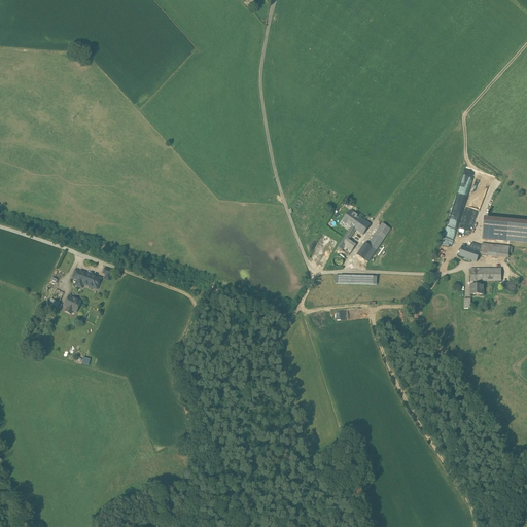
[(361,218),(350,210),(343,220),(352,227),(352,226),(354,229),(361,218)]
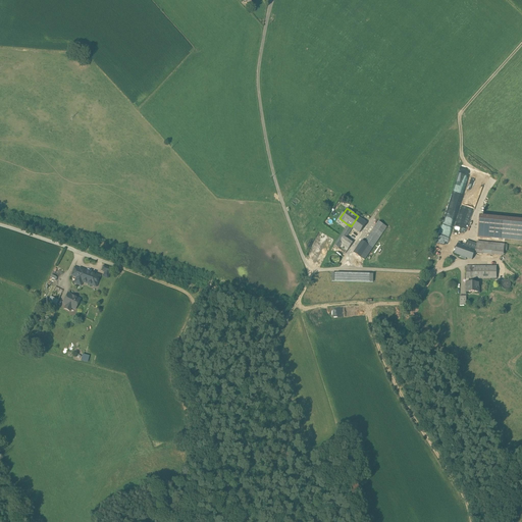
[(367,222),(358,216),(351,226),(354,228),(360,232),(367,222)]
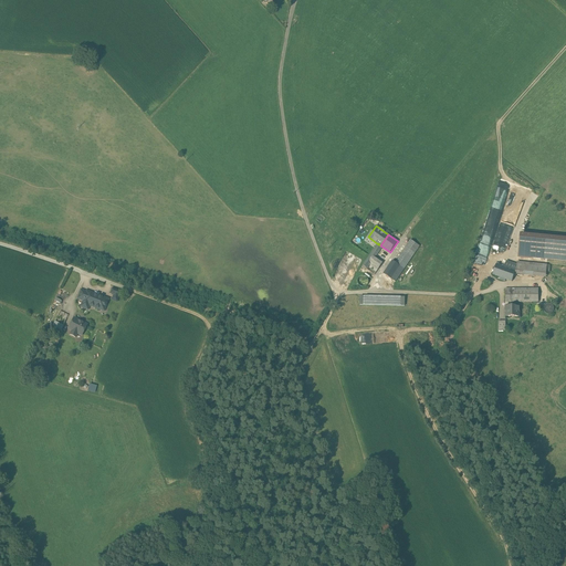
[(565,239),(521,234),(520,240),(565,244),(565,239)]
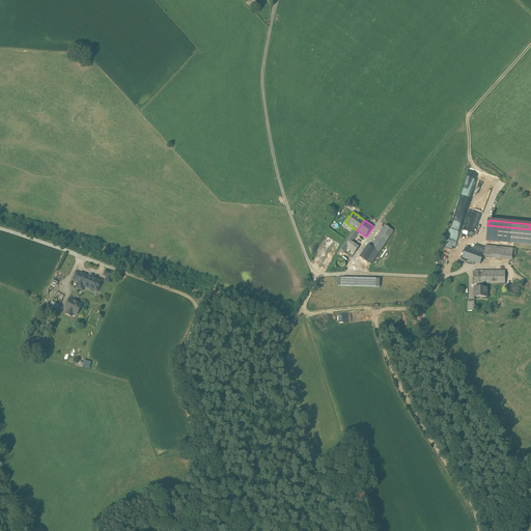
[(394,231),(385,225),(383,229),(391,235),(394,231)]
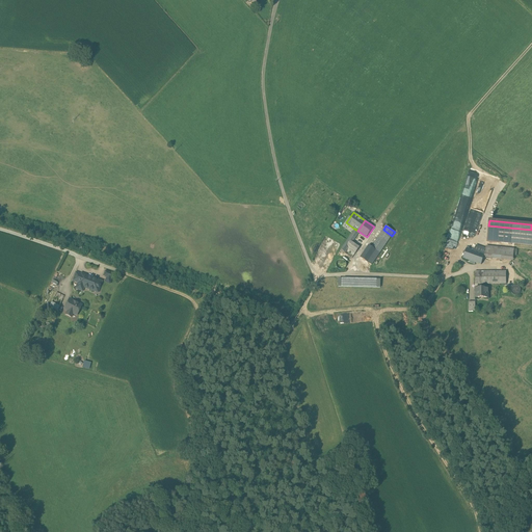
[(531,230),(488,225),(487,241),(499,242),(504,242),(531,244),(531,230)]
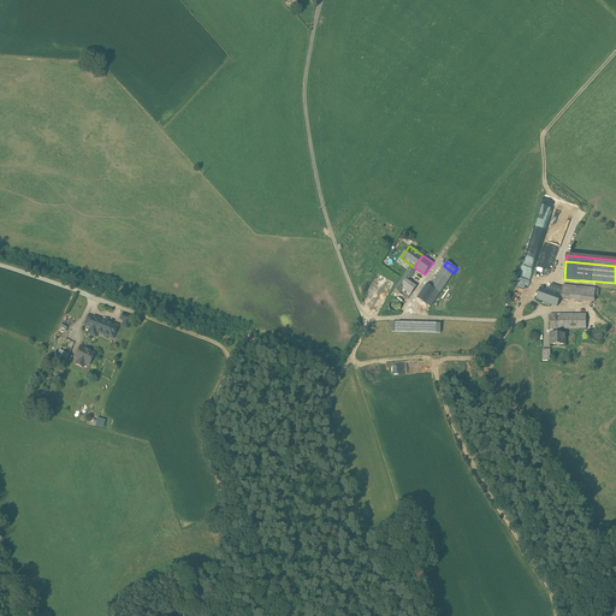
[(401,280),(395,289),(400,292),(409,279),(415,271),(416,271),(418,270),(414,267),(412,265),(412,266),(407,272),(401,280)]
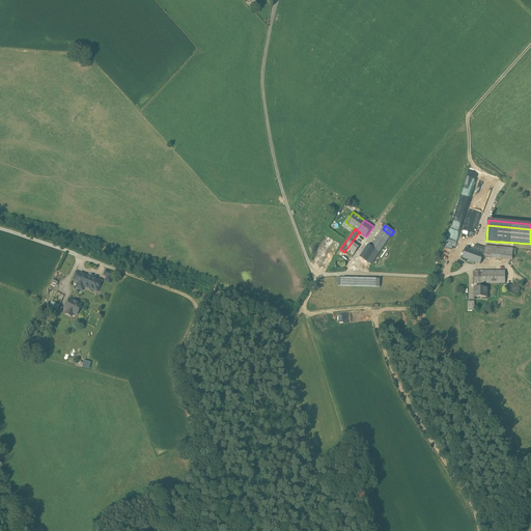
[(391,235),(383,229),(379,235),(387,241),(391,235)]
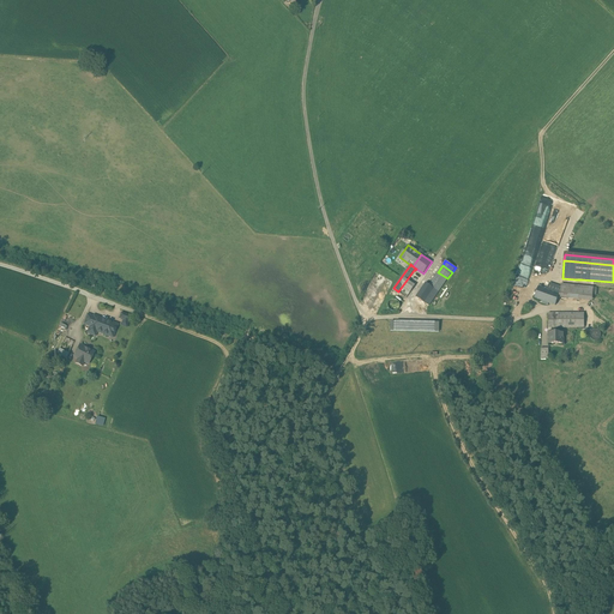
[(447,278),(438,272),(433,280),(429,286),(438,292),(447,278)]
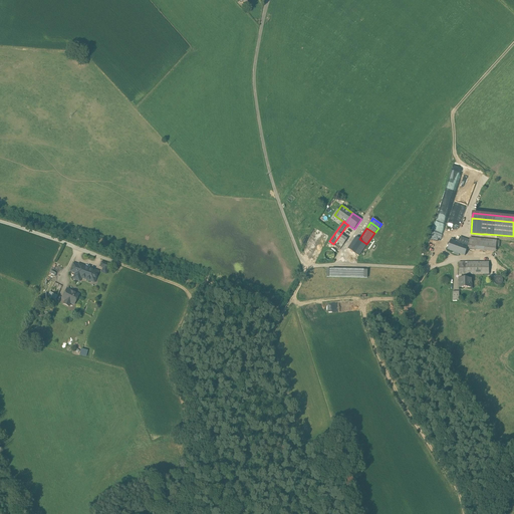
[(341,233),(333,244),(332,244),(340,249),(347,238),(341,233)]
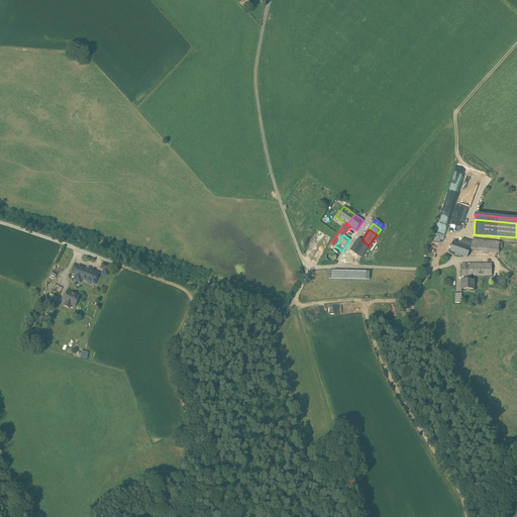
[(362,240),(358,238),(357,238),(356,240),(355,241),(350,249),(362,257),(369,245),(362,240)]
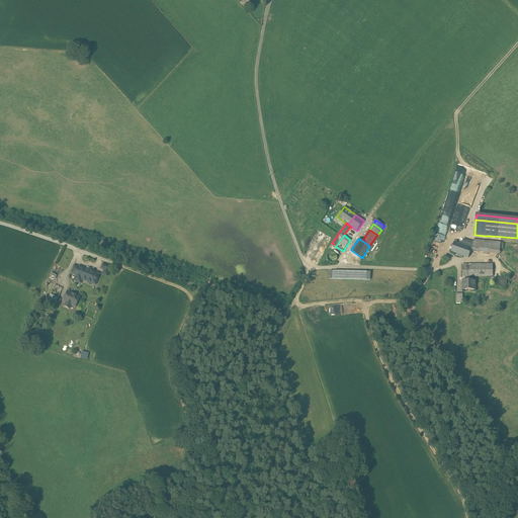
[(463,240),(461,244),(471,248),(473,248),(473,243),(463,240)]
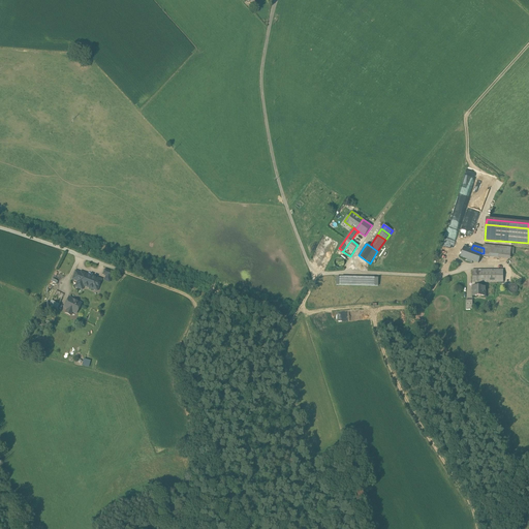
[(510,248),(484,245),(484,248),(484,253),(510,256),(510,255),(510,248)]
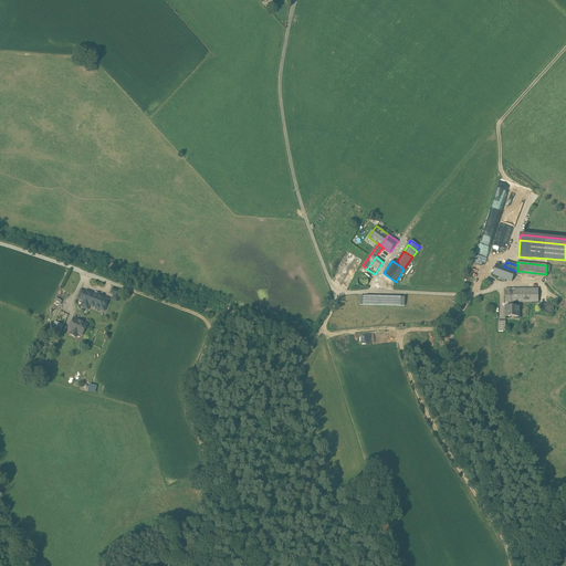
[(504,266),(496,264),(492,274),(512,282),(515,271),(504,266)]
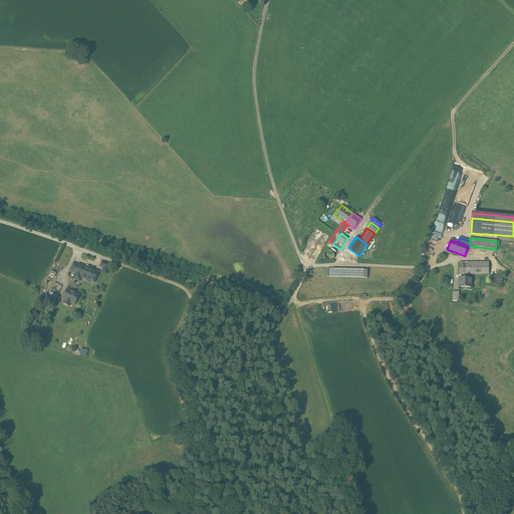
[(334,257),(334,255),(334,254),(333,252),(331,251),(329,251),(327,251),(326,252),(325,254),(324,256),(325,257),(326,259),(327,260),(329,260),(331,260),(333,259),(334,257)]
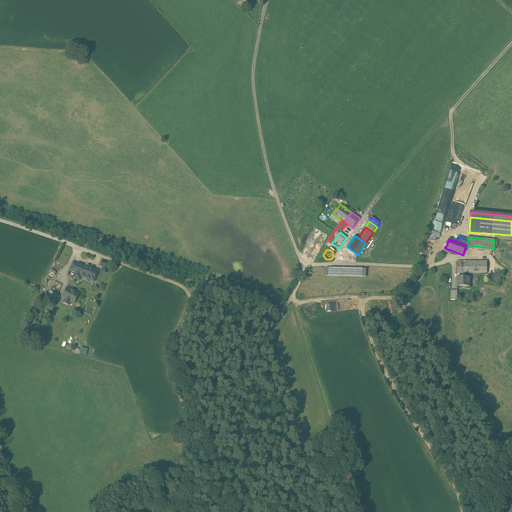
[(487,261),(457,261),(457,273),(469,273),(487,273),(487,261)]
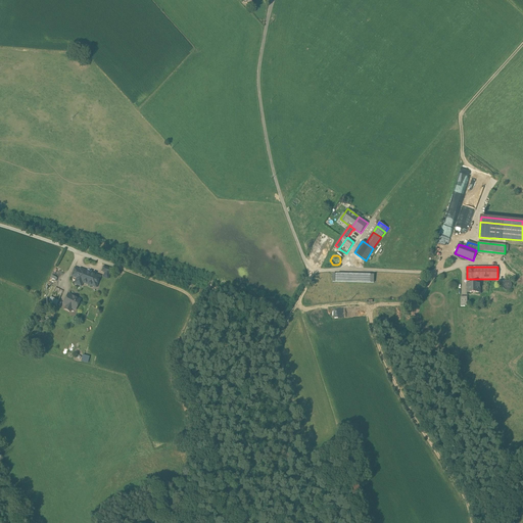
[(80,270),(75,268),(72,276),(77,278),(80,270)]
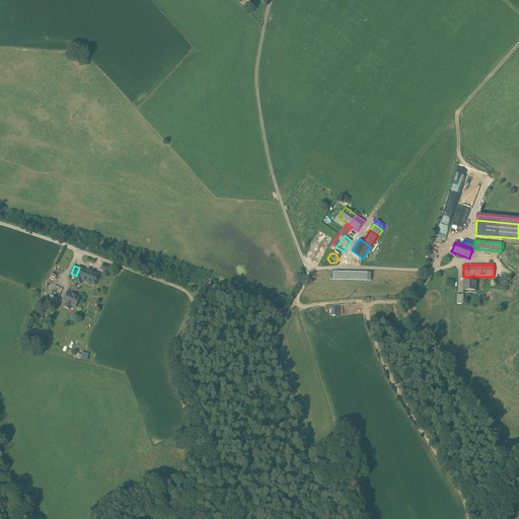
[(94,274),(86,271),(83,270),(83,269),(79,267),(79,268),(76,276),(74,282),(77,283),(79,279),(82,280),(95,285),(99,275),(94,273),(94,274)]
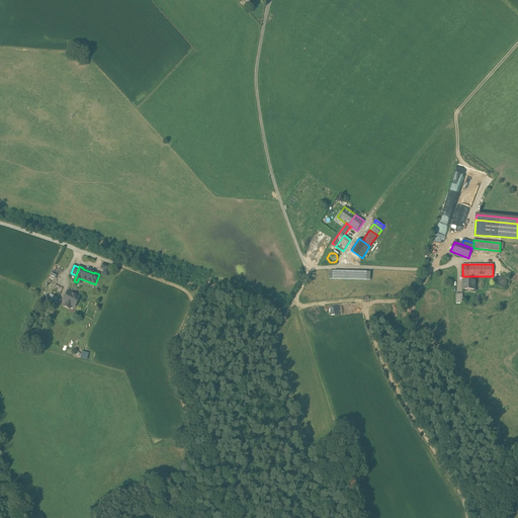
[(370,272),(330,271),(329,278),(370,280),(370,272)]
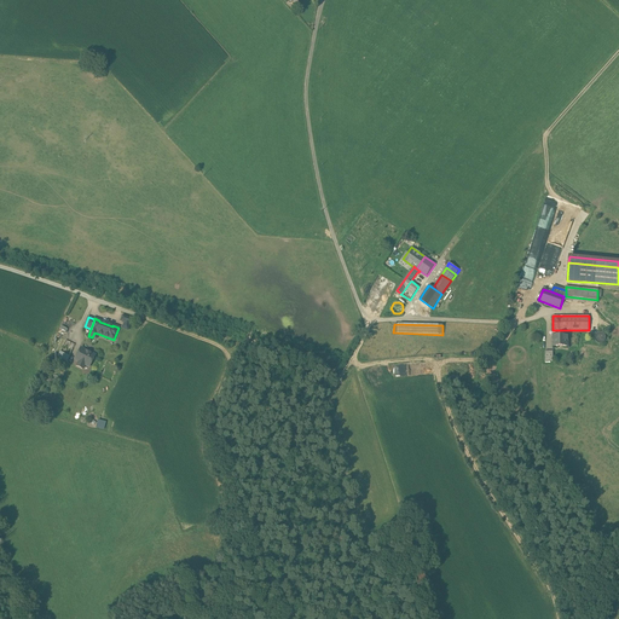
[(567,330),(556,330),(556,335),(553,335),(553,346),(568,346),(567,330)]
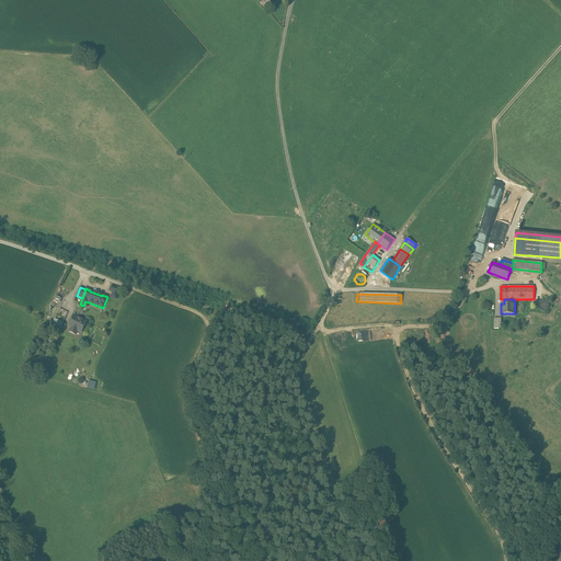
[(548,308),(549,306),(548,305),(547,302),(546,301),(544,301),(541,301),(540,302),(539,305),(539,307),(539,308),(540,310),(541,311),(544,311),(546,311),(547,310),(548,308)]
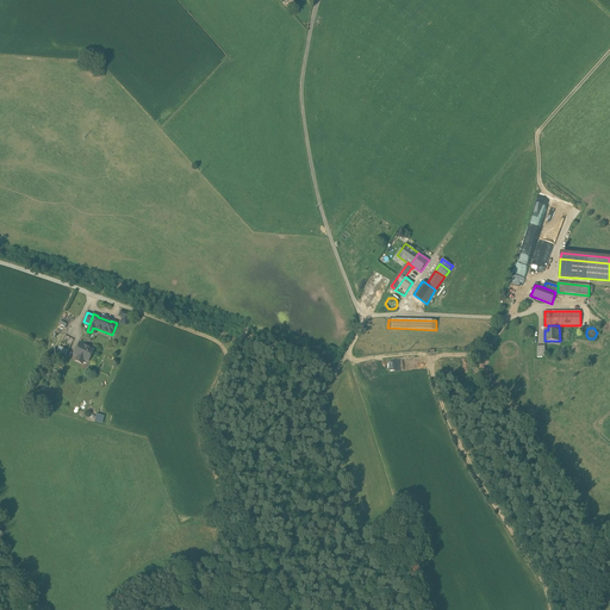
[(74,340),(64,335),(61,344),(57,350),(64,354),(64,356),(66,356),(74,340)]
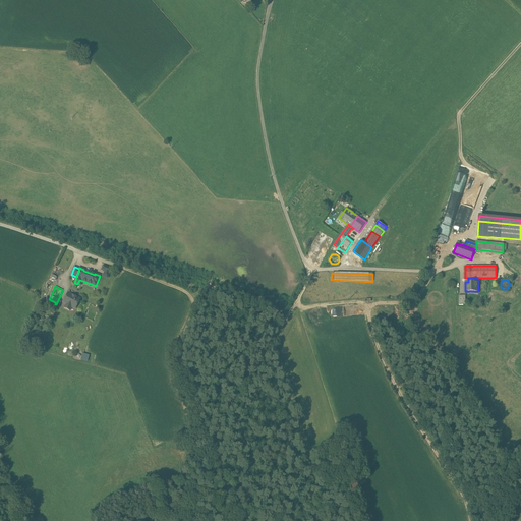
[(80,299),(68,293),(63,303),(66,304),(64,308),(69,310),(71,307),(75,309),(80,299)]
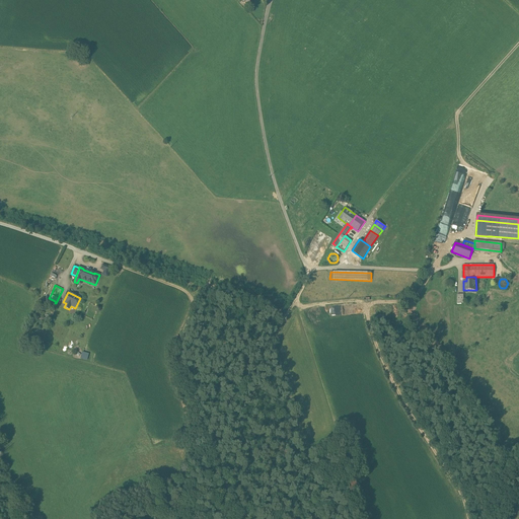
[(82,352),(81,358),(87,360),(89,354),(82,352)]
